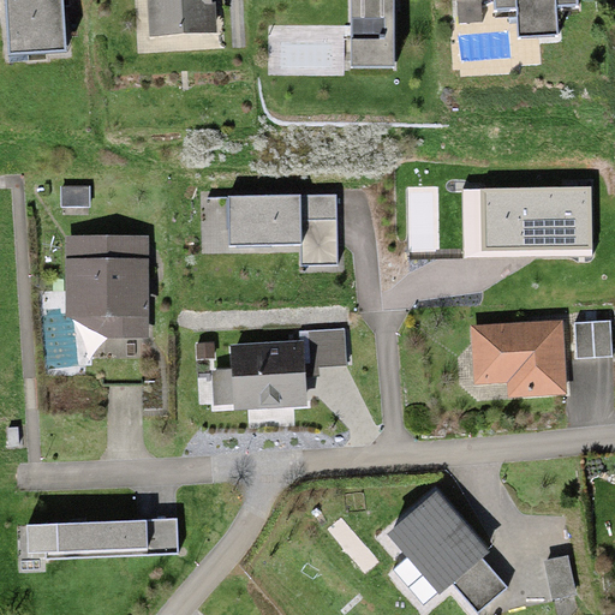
[(61,0),(4,0),(9,55),(65,52),(61,0)]
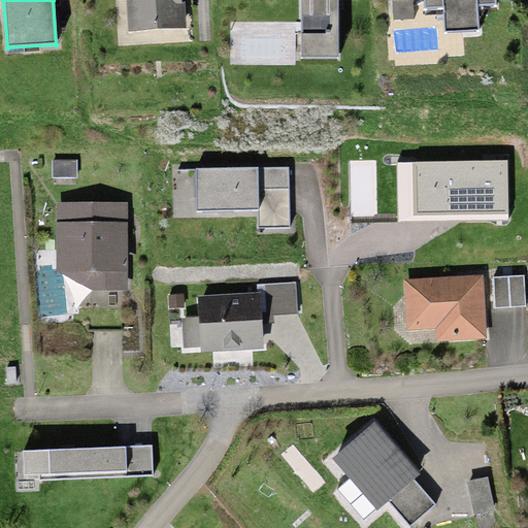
[(186,29),(184,0),(127,0),(129,32),(186,29)]
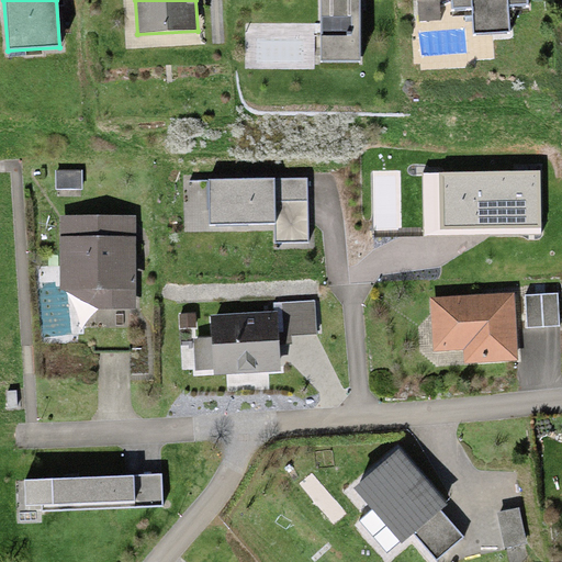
[(359,0),(319,0),(321,63),(359,63),(359,0)]
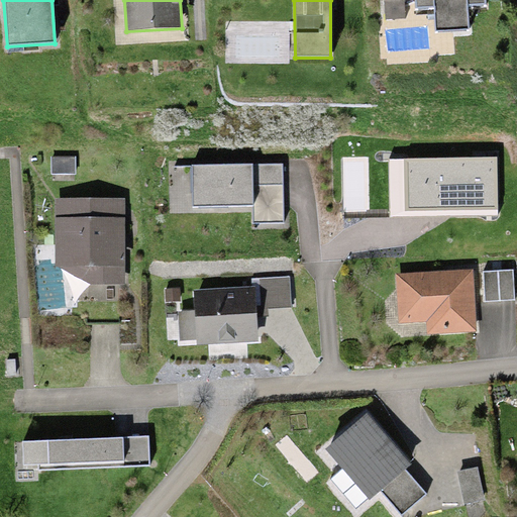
[(484,0),(384,0),(385,0),(386,0),(415,0),(416,10),(434,9),(436,32),(469,30),(467,7),(485,5),(484,0)]
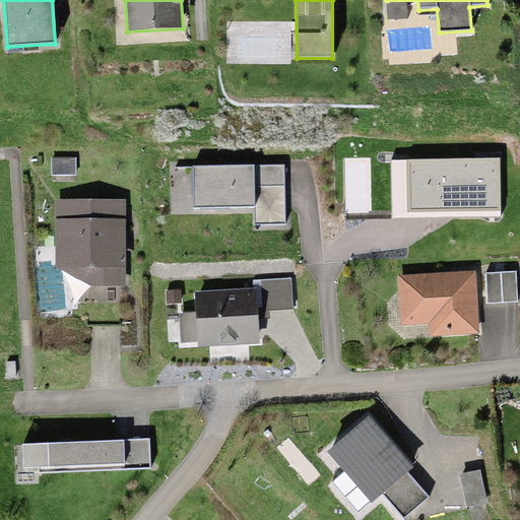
[(76,156),(51,156),(51,176),(76,176),(76,156)]
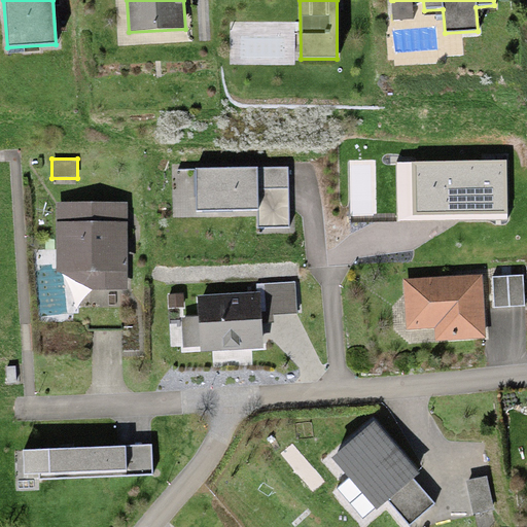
[(506,161),(411,162),(412,214),(507,213),(506,161)]
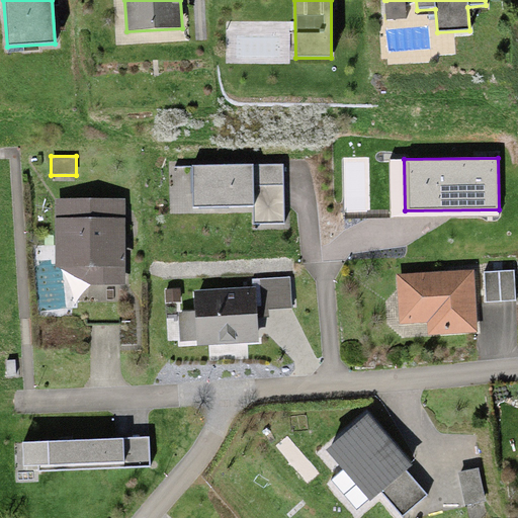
[(282,163),(191,166),(192,207),(253,205),(253,185),(282,184),(282,163)]
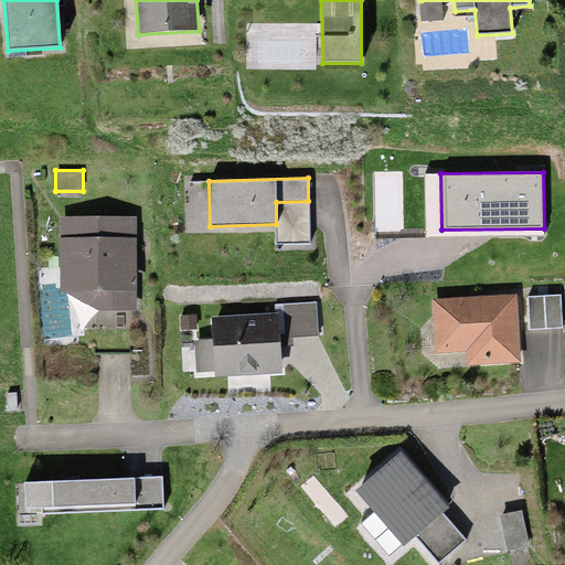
[(276,244),(308,244),(308,201),(276,202),(276,244)]
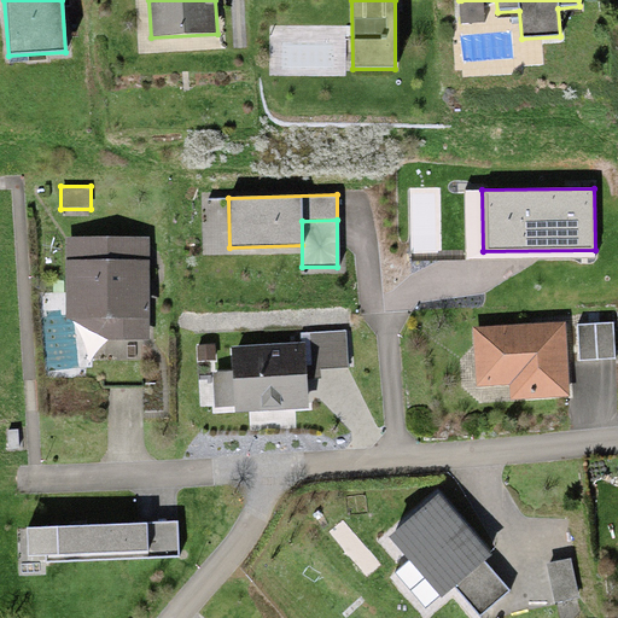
[(68,237),(66,319),(106,340),(147,340),(150,237),(68,237)]
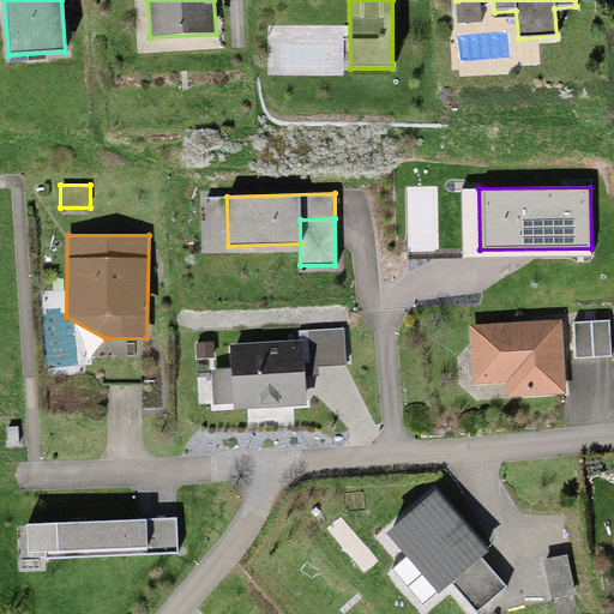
[(611,355),(608,320),(572,323),(575,357),(611,355)]
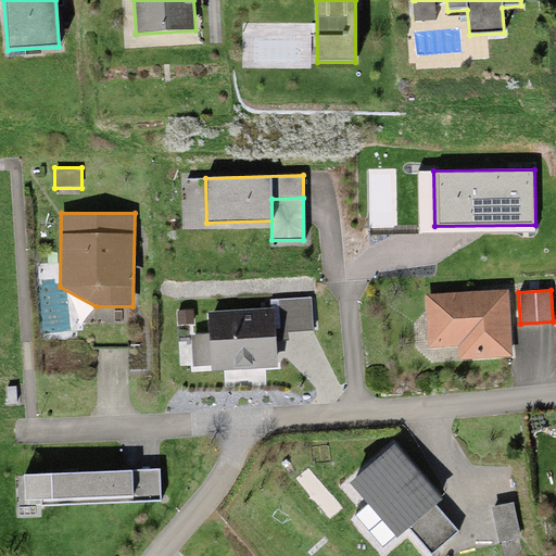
[(509,291),(425,295),(428,348),(458,345),(458,358),(513,356),(509,291)]
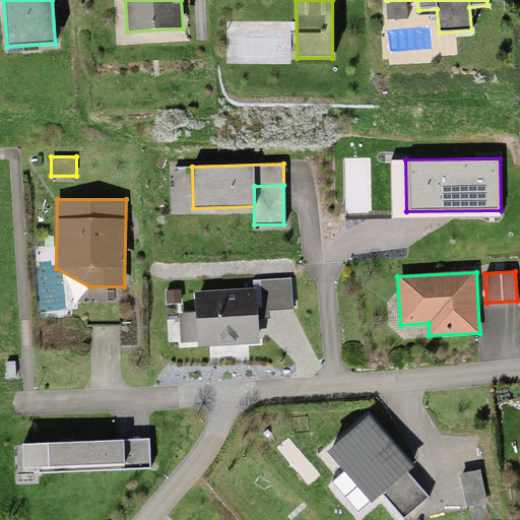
[(255,289),(194,293),(195,312),(178,312),(179,343),(195,343),(195,348),(259,345),(258,318),(269,318),(268,310),(291,309),(290,279),(254,280),(255,289)]
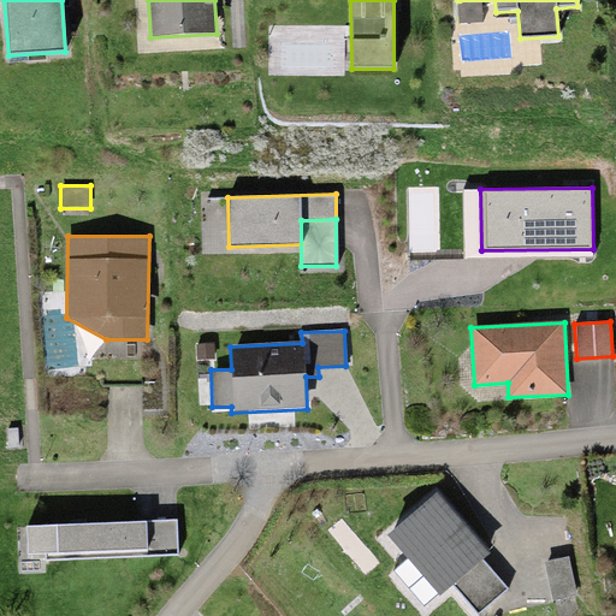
[(214,343),(196,344),(197,360),(214,359),(214,343)]
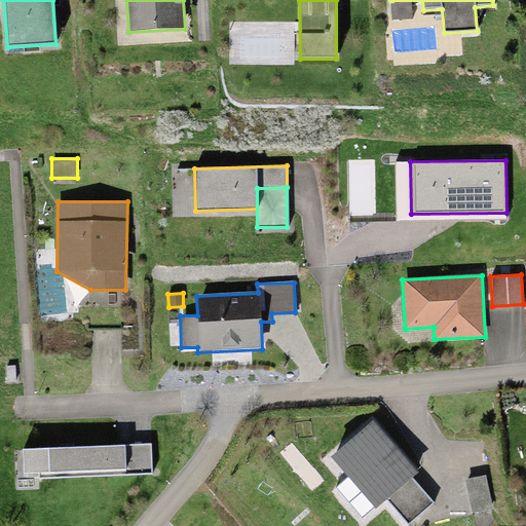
[(417,473),(374,421),(330,458),(375,512),(388,500),(408,524),(433,503),(411,478),(417,473)]
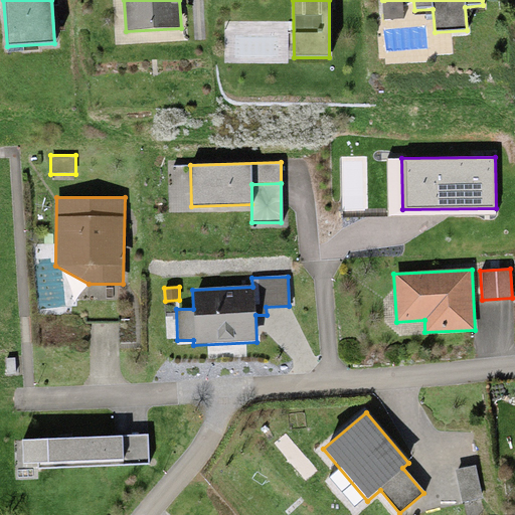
[(147,436),(22,441),(23,465),(148,460),(147,436)]
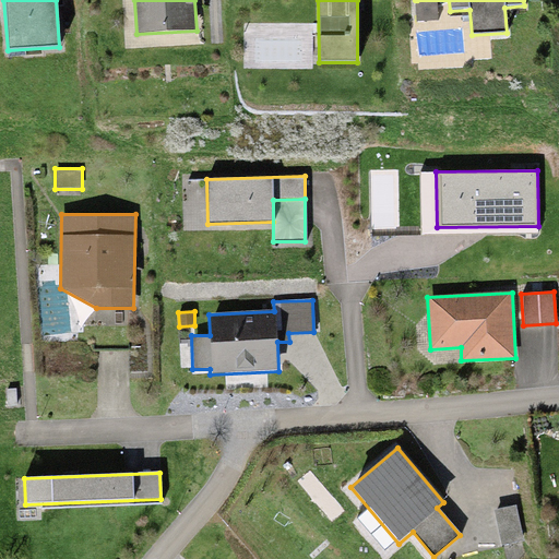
[(516,506),(495,509),(501,545),(523,540),(516,506)]
